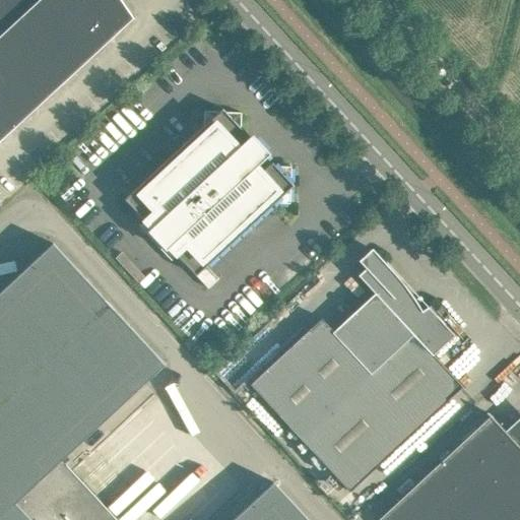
[(0,0),(0,141),(134,18),(122,0),(0,0)]
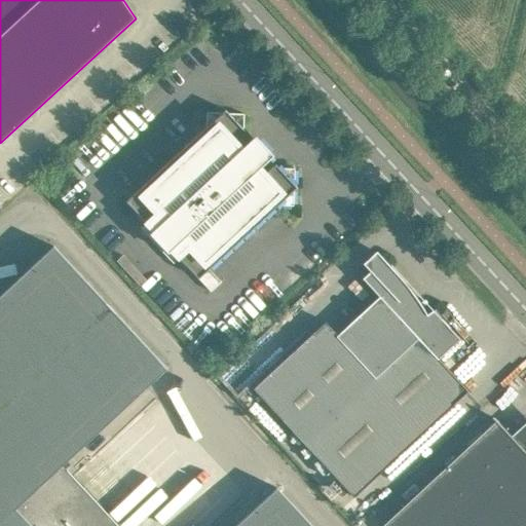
[(242,148),(237,142),(247,133),(243,129),(245,114),(229,113),(226,110),(222,113),(207,112),(207,127),(127,200),(147,223),(142,227),(142,226),(140,227),(174,263),(175,262),(174,261),(179,257),(199,278),(278,205),(294,205),(294,190),(298,187),(295,184),(295,168),(279,167),(276,164),(266,173),(261,167),(274,155),(256,136),(242,148)]
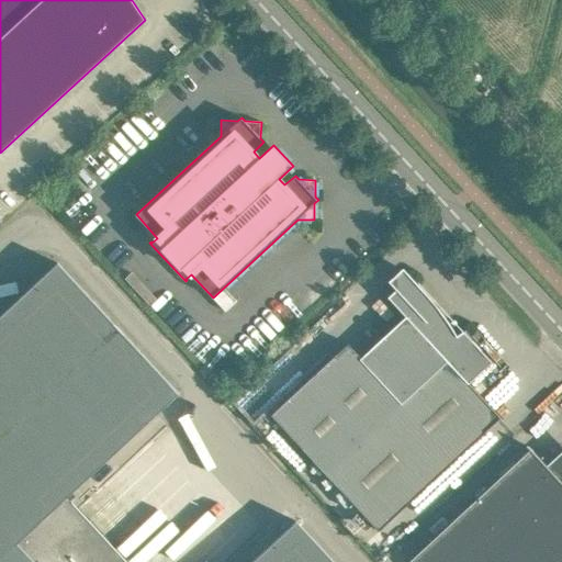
[(334,561),(296,520),(250,561),(127,561),(66,497),(178,394),(57,263),(0,316),(0,561),(334,561)]
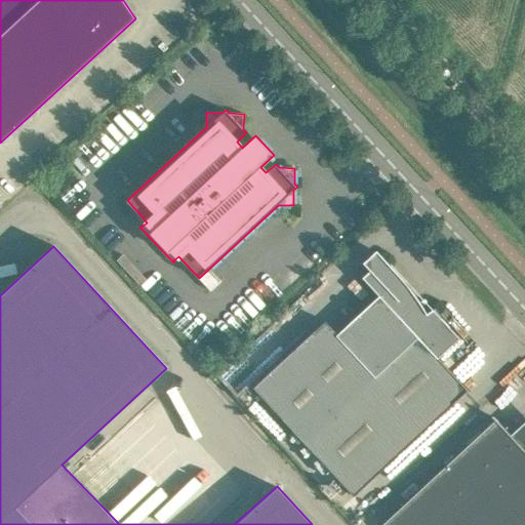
[(304,442),(439,316),(434,311),(436,310),(435,308),(427,313),(419,301),(411,289),(401,277),(381,255),(367,268),(370,271),(362,278),(378,295),(337,334),(325,321),(253,388),(304,442)]
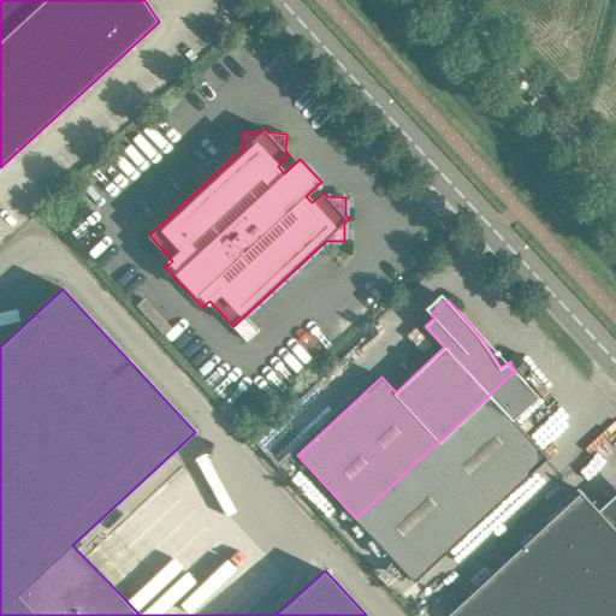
[(514,419),(539,396),(515,371),(356,519),(415,582),(549,457),(514,419)]
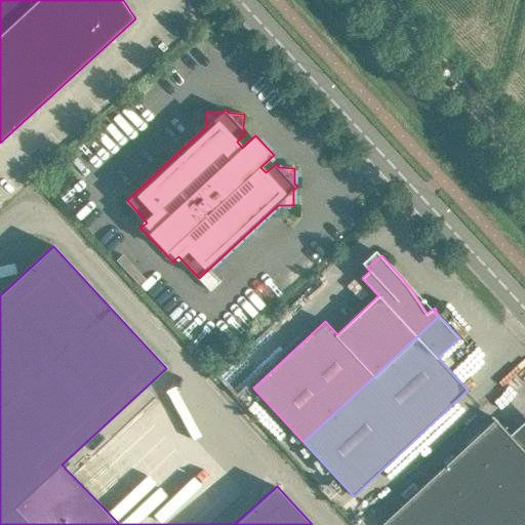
[(524,524),(524,426),(513,438),(495,418),(494,419),(495,419),(380,524),(524,524)]
